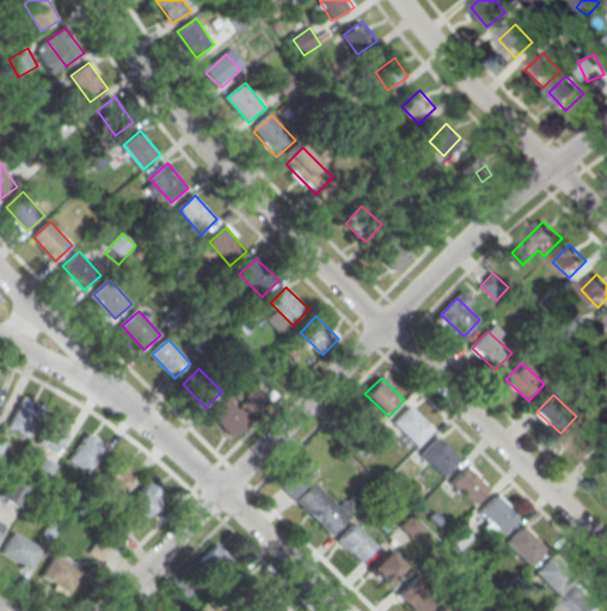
[(26,398),(47,410),(30,439),(10,428),(26,398)]
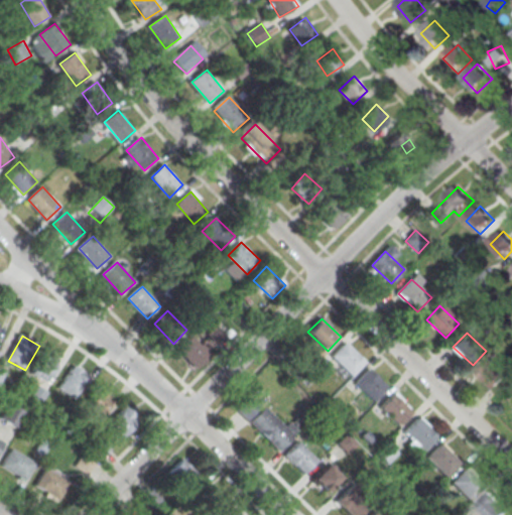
[(179,349),(193,336),(212,355),(199,368),(179,349)]
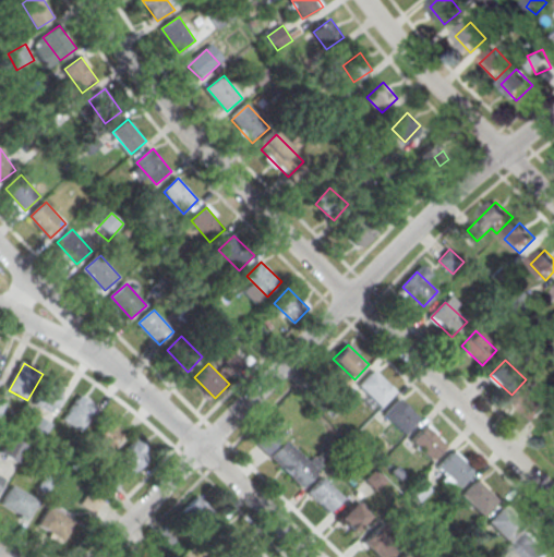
[(374,370),(360,386),(382,407),(397,391),(374,370)]
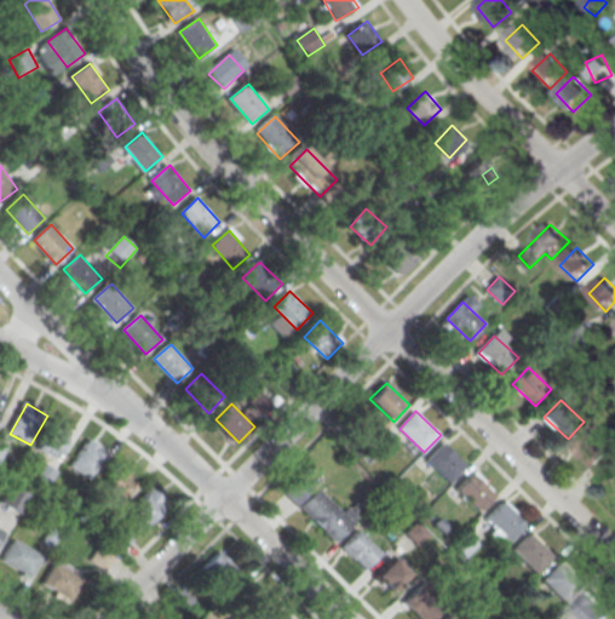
[(39,448),(56,459),(74,431),(57,420),(39,448)]
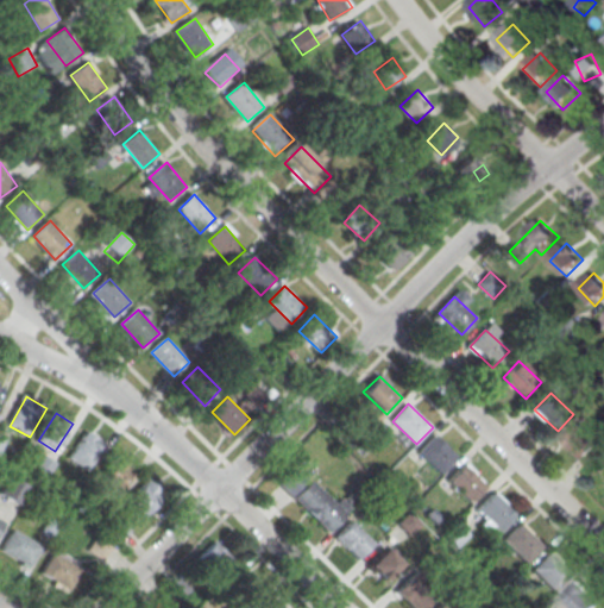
[(582,422),(565,439),(587,461),(603,445),(603,443),(582,422)]
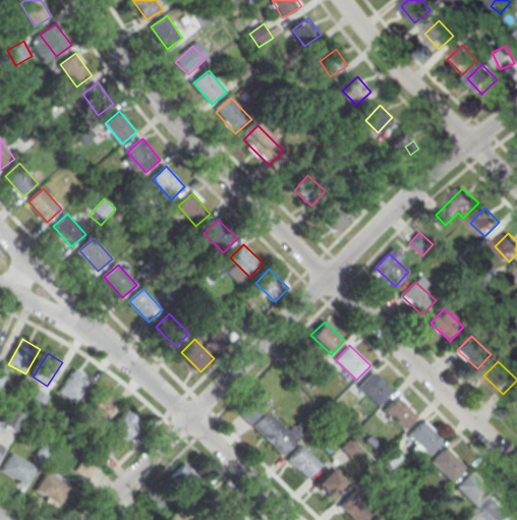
[(75,368),(92,379),(76,402),(61,392),(75,368)]
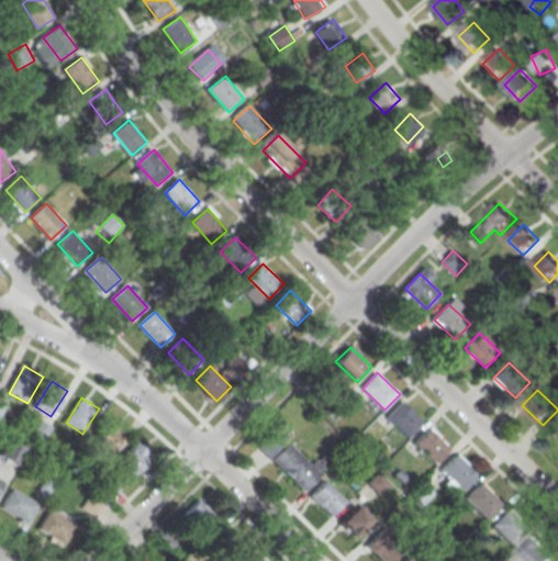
[(402,402),(388,417),(409,437),(423,422),(402,402)]
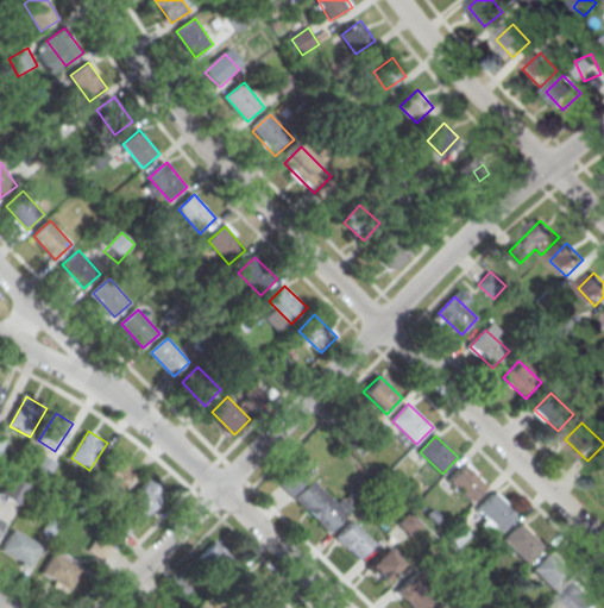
[(118,456),(137,469),(118,495),(100,482),(118,456)]
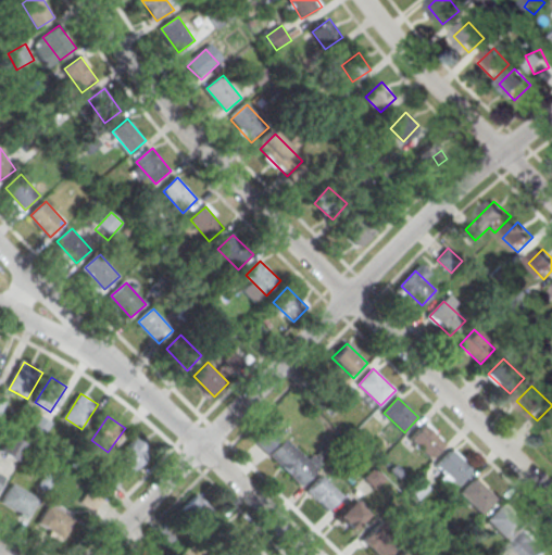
[(425,425),(411,440),(431,459),(447,444),(425,425)]
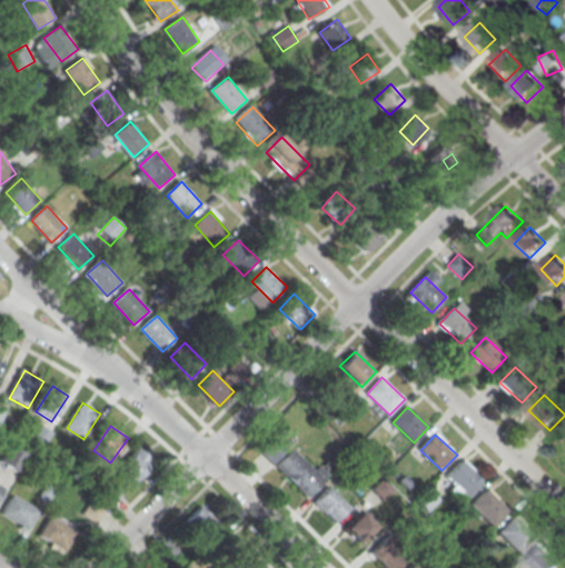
[(264,452),(278,437),(290,449),(293,447),(326,480),(309,498),(264,452)]
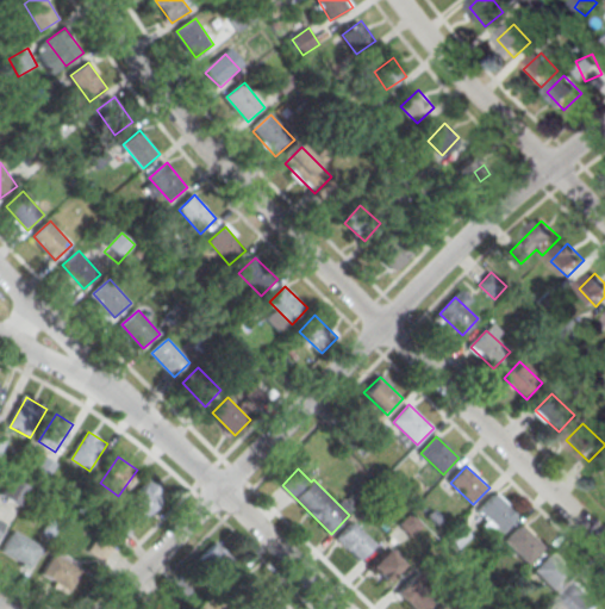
[(33,489),(13,477),(2,495),(23,508),(33,489)]
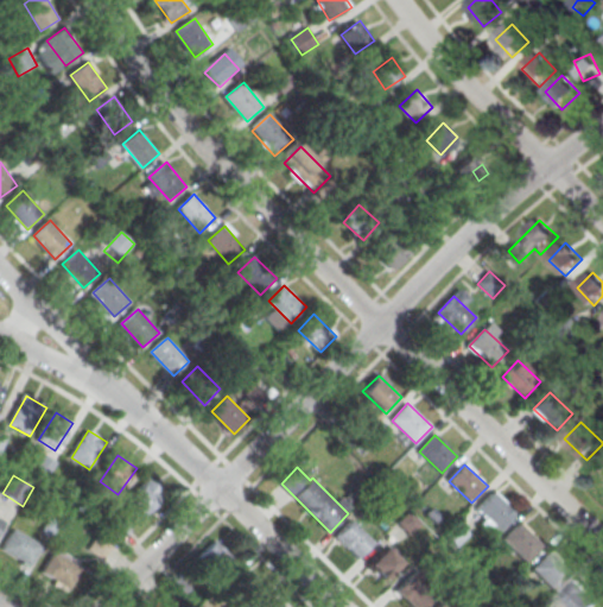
[(146,518),(165,492),(150,480),(129,506),(146,518)]
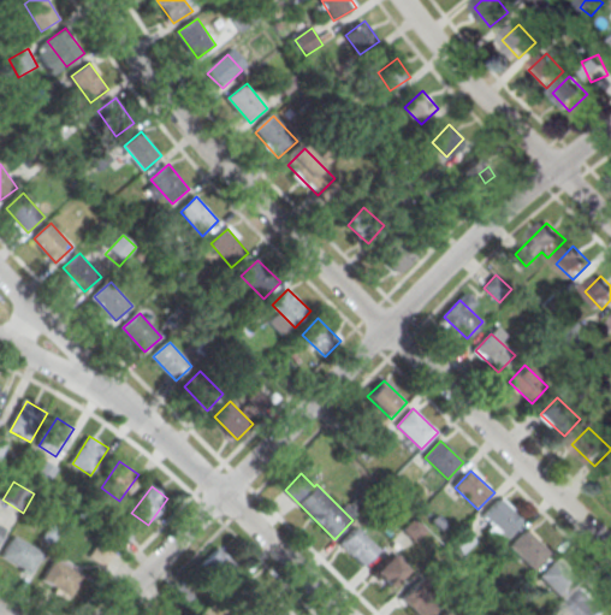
[(500,498),(485,515),(508,537),(523,520),(500,498)]
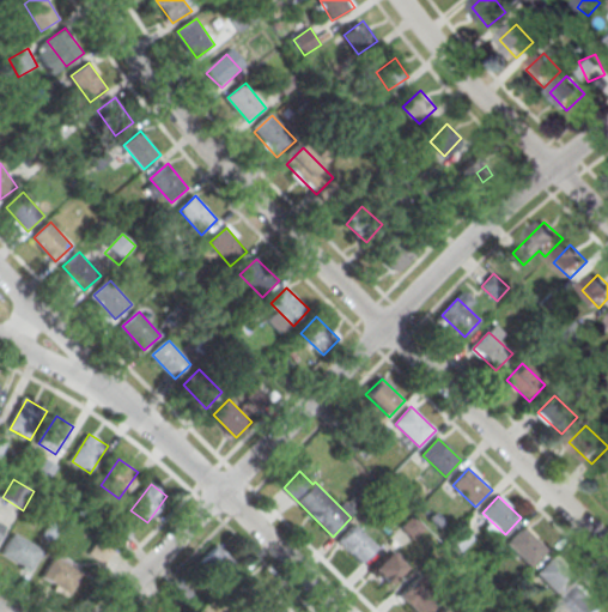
[(415,539),(426,528),(415,517),(405,528),(415,539)]
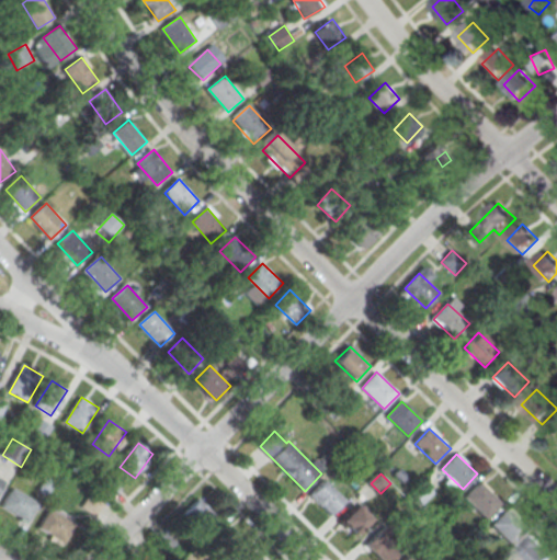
[(326,480),(311,495),(332,515),(347,500),(326,480)]
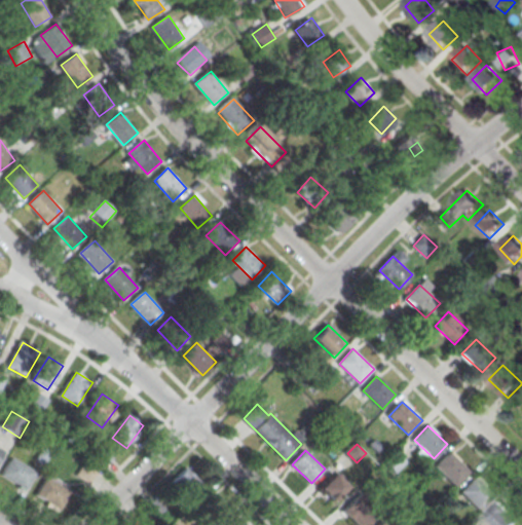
[(450,452),(437,467),(457,488),(472,474),(450,452)]
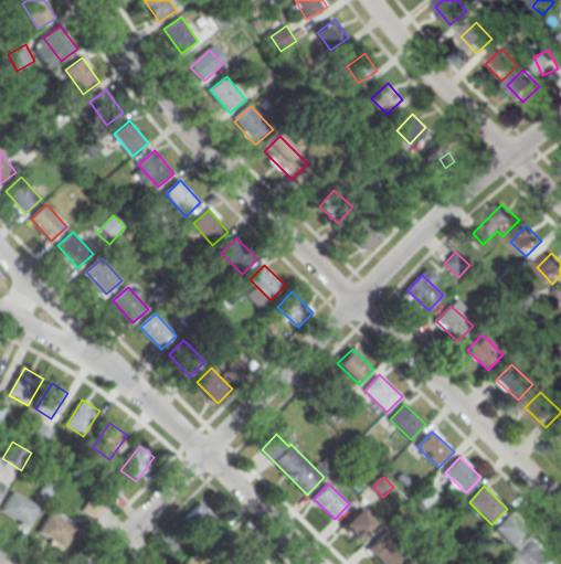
[(14,491),(3,510),(30,525),(41,507),(14,491)]
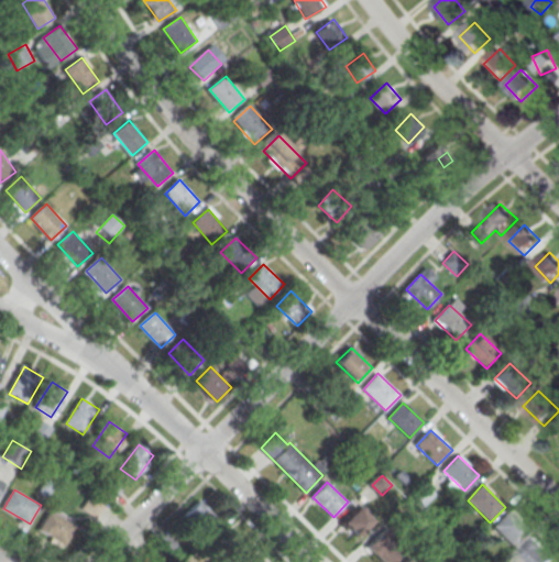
[(106,506),(92,497),(83,510),(96,519),(106,506)]
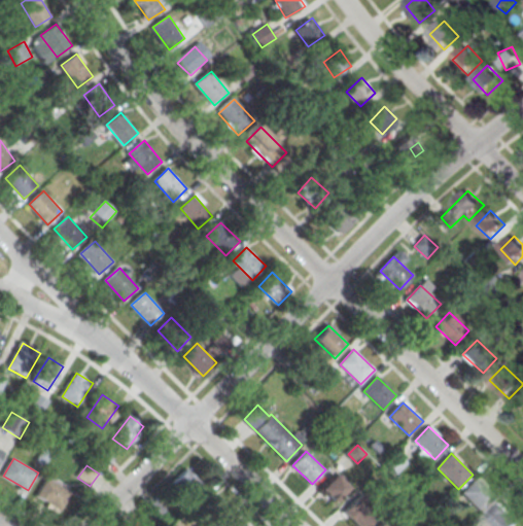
[(186,468),(173,483),(193,501),(206,487),(186,468)]
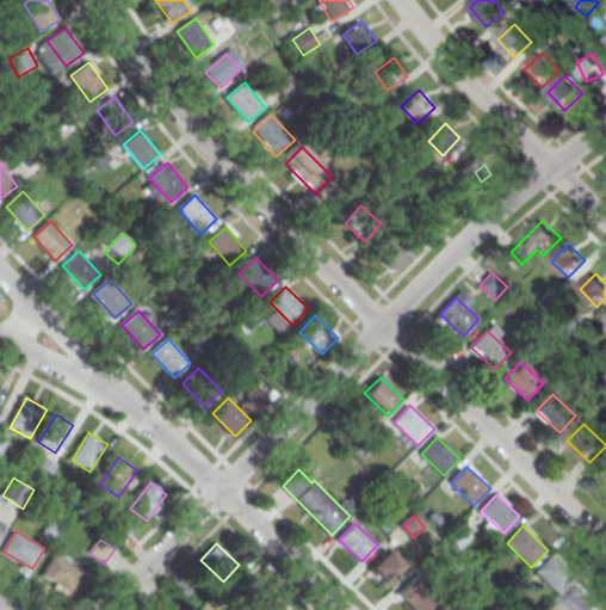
[(44,579),(72,591),(85,561),(57,549),(44,579)]
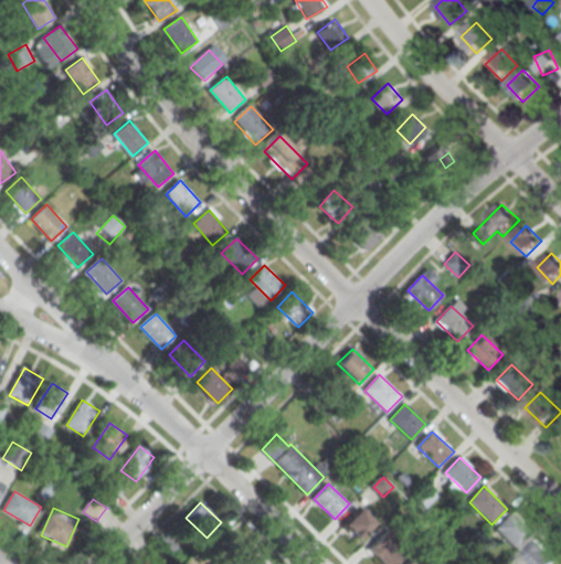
[(359,508),(343,523),(359,538),(373,522),(359,508)]
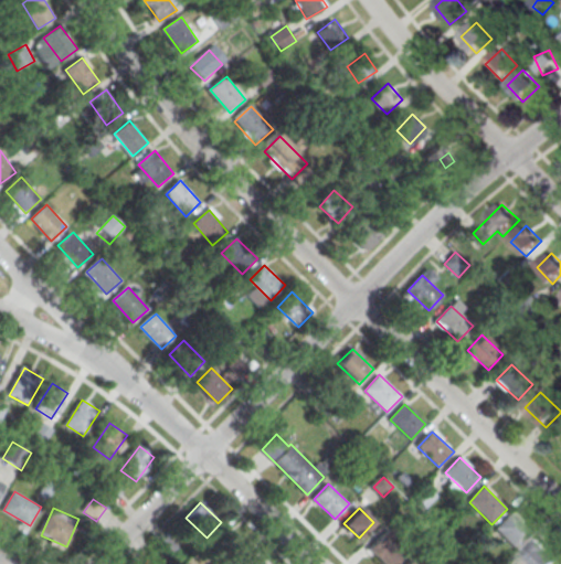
[(510,512),(496,529),(518,550),(533,534),(510,512)]
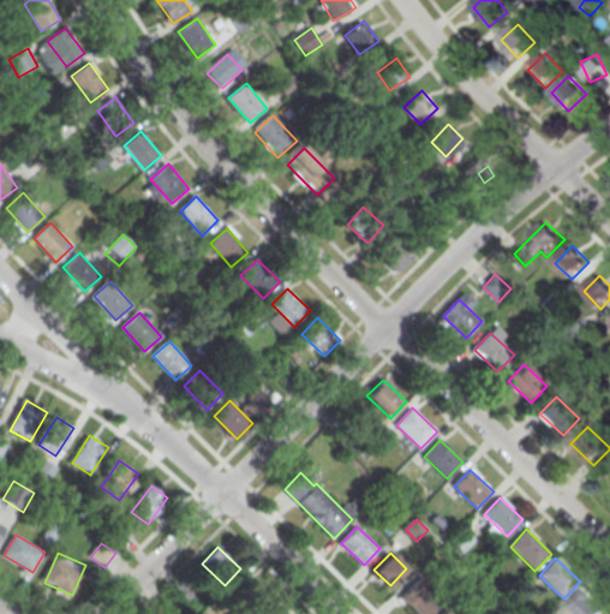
[(249,578),(233,595),(252,613),(257,613),(271,600),(249,578)]
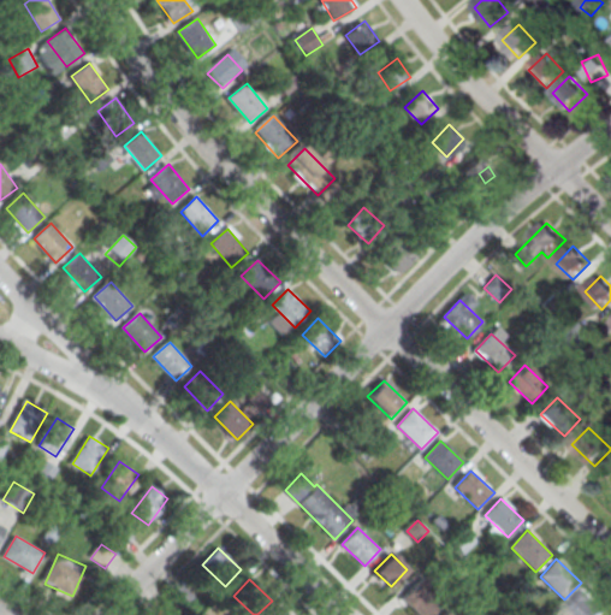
[(419,581),(403,598),(420,614),(431,614),(443,603),(419,581)]
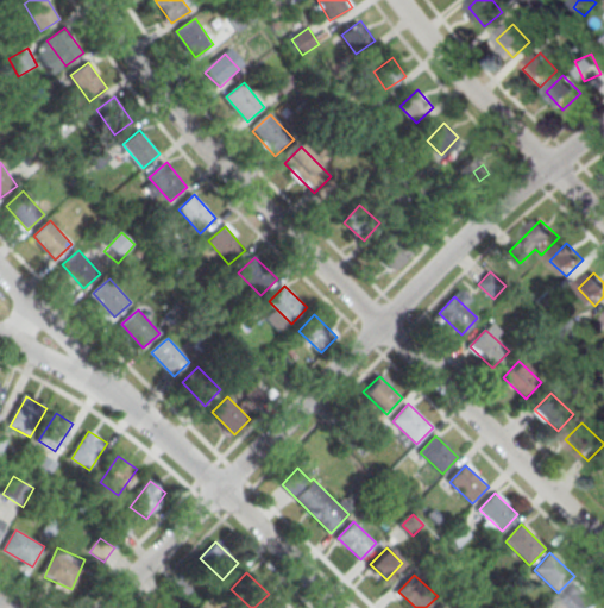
[(580,582),(565,599),(574,607),(598,607),(603,603),(580,582)]
